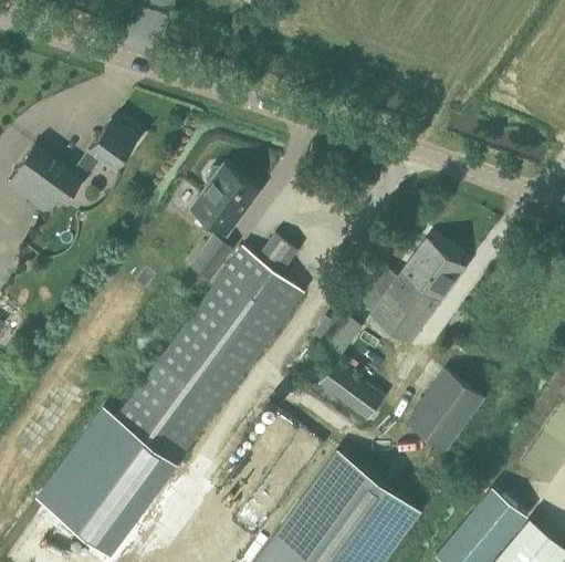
[(138,141),(111,121),(72,174),(34,146),(16,170),(64,207),(82,183),(83,183),(100,160),(115,172),(138,141)]
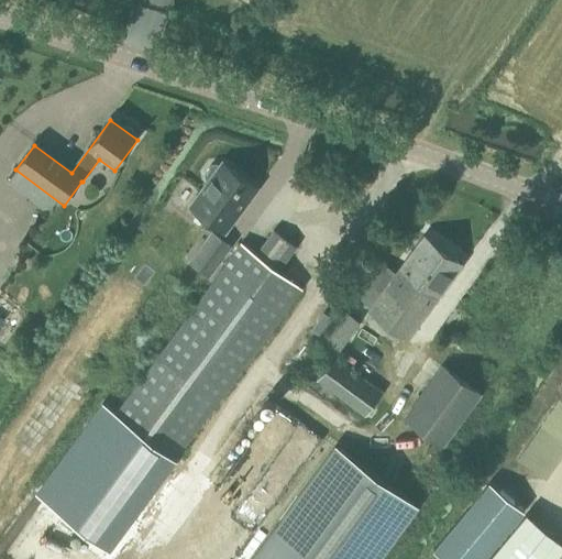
[(189,263),(208,278),(231,249),(219,240),(224,233),(226,233),(257,192),(224,166),(222,170),(218,167),(212,167),(207,176),(207,182),(211,184),(193,208),(218,228),(212,234),(189,263)]
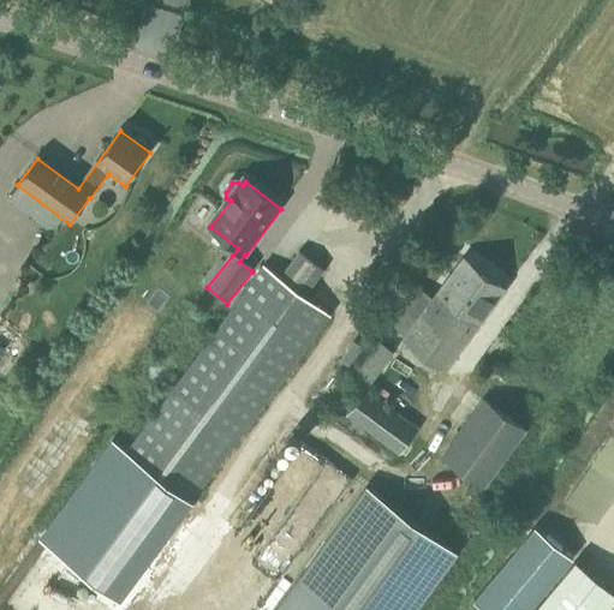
[(189,501),(331,317),(305,299),(323,273),(299,255),(280,281),(264,269),(121,452),(189,501)]
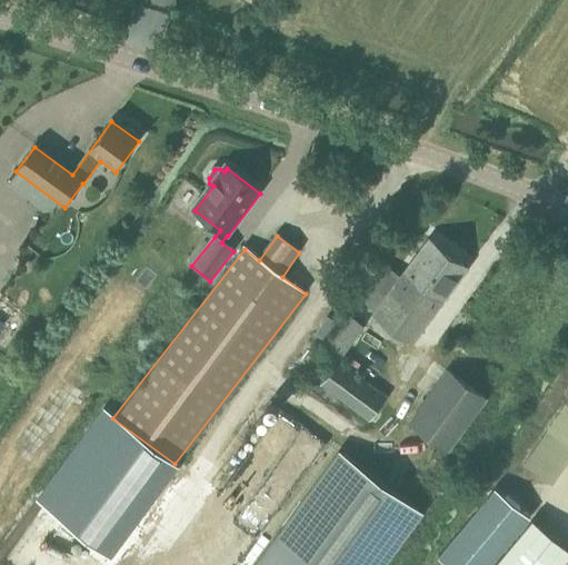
[(381,263),(355,297),(376,313),(372,316),(411,346),(467,270),(428,241),(400,278),(381,263)]
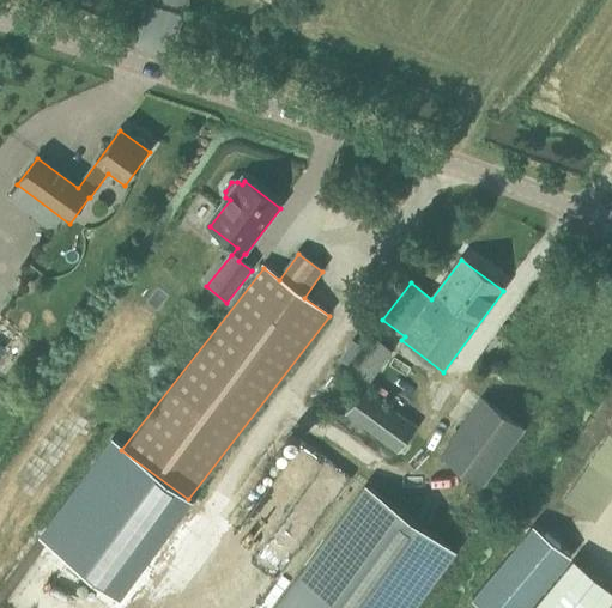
[(392,354),(375,342),(347,380),(363,391),(364,390),(392,354)]
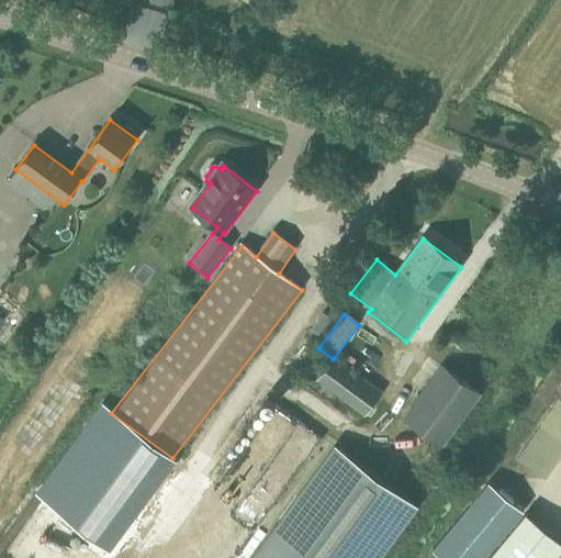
[(332,322),(322,315),(310,334),(320,339),(332,322)]
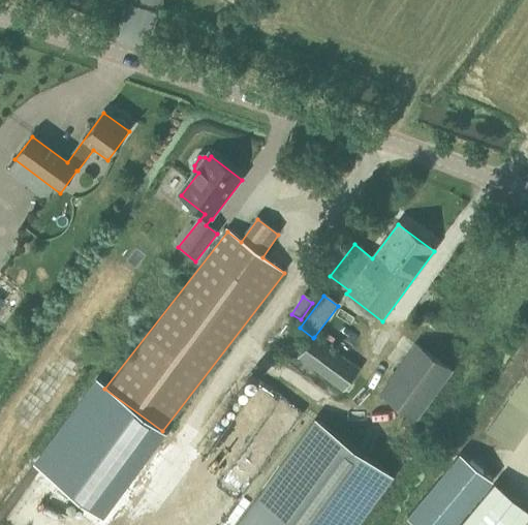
[(361,371),(314,337),(313,338),(298,361),(343,394),(360,372),(361,371)]
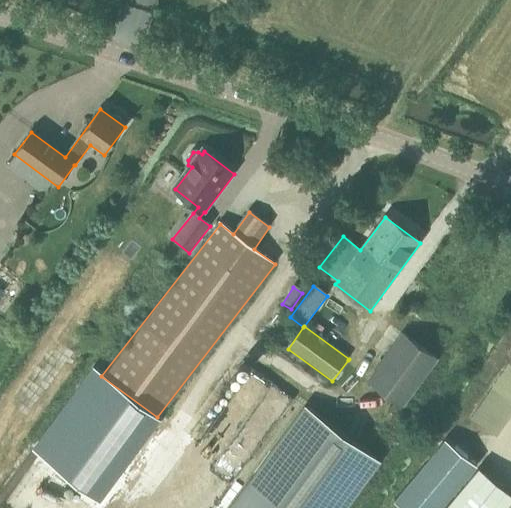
[(401,408),(436,360),(402,335),(368,383),(401,408)]
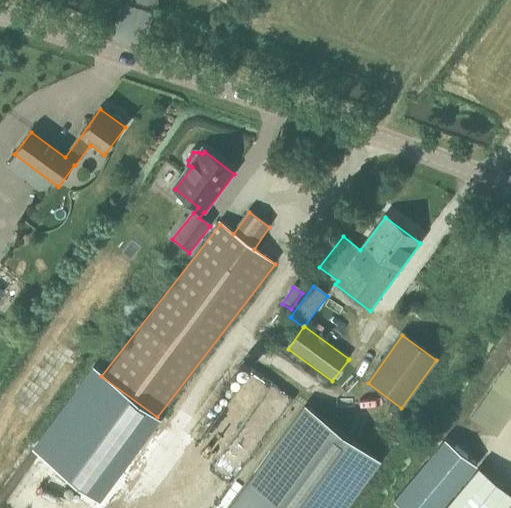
[(510,361),(470,421),(495,438),(510,414),(510,361)]
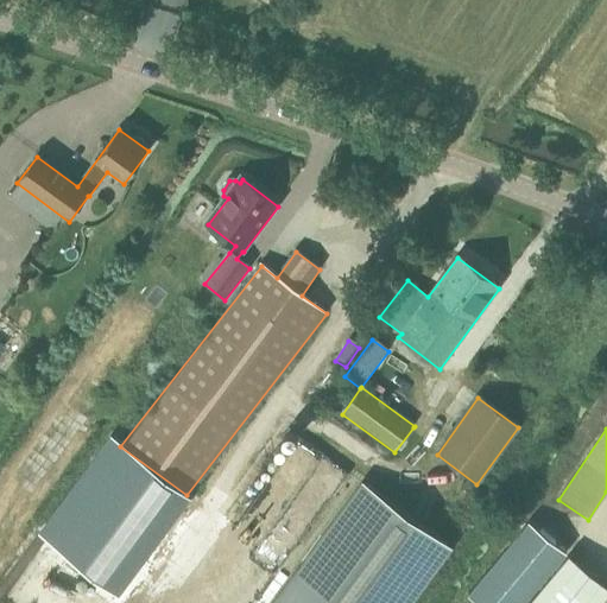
[(112,439),(40,538),(126,601),(197,502),(187,495),(120,446),(112,439)]
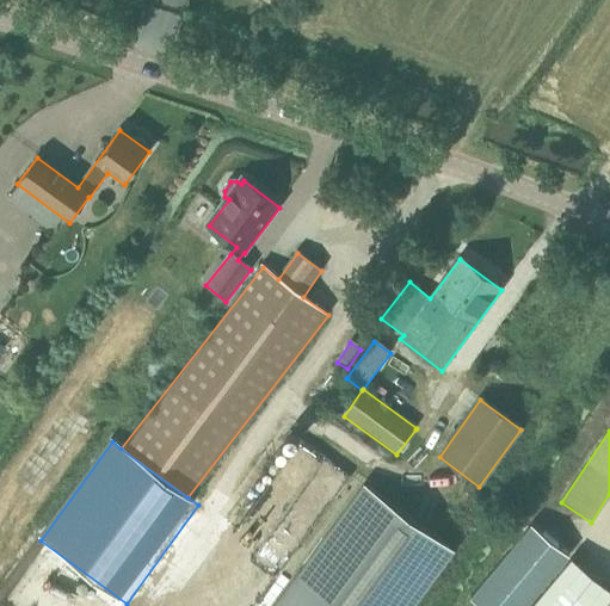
[(407,605),(448,551),(365,490),(281,605),(407,605)]
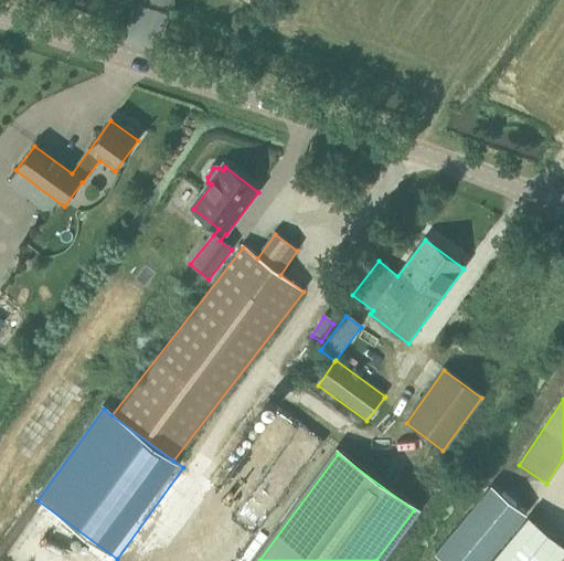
[(487,560),(524,516),(490,488),(434,557),(438,560),(487,560)]
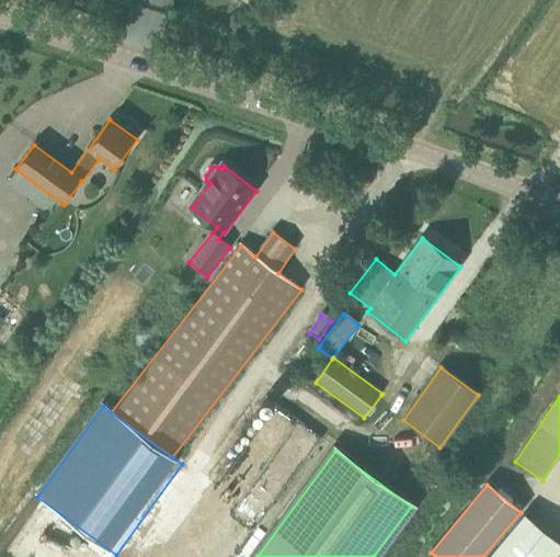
[(559,545),(524,515),(489,556),(552,556),(559,548),(559,545)]
